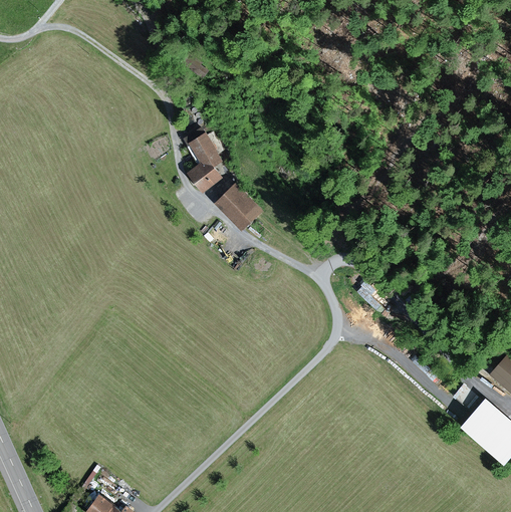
[(222,162),(204,133),(201,135),(198,130),(182,140),(186,147),(189,146),(199,163),(186,174),(202,193),(222,178),(214,166),(222,162)]
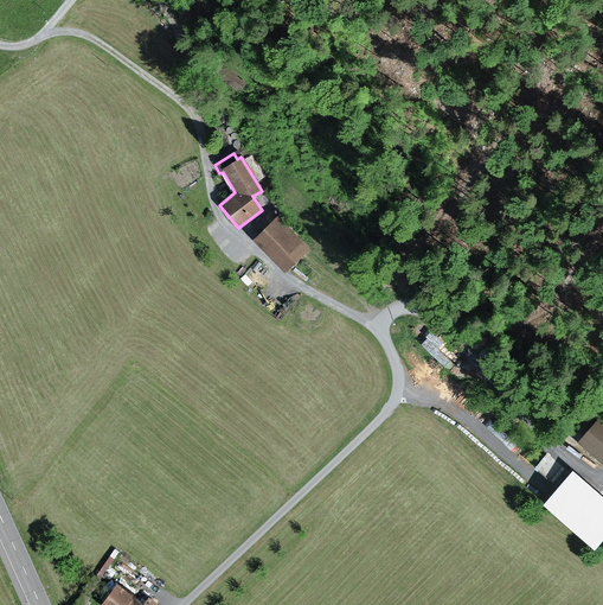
[(263,192),(255,198),(264,211),(273,205),(263,192)]
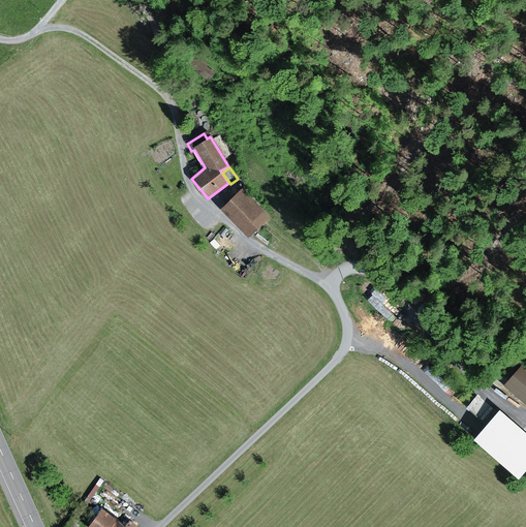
[(269,218),(241,189),(220,210),(248,239),(269,218)]
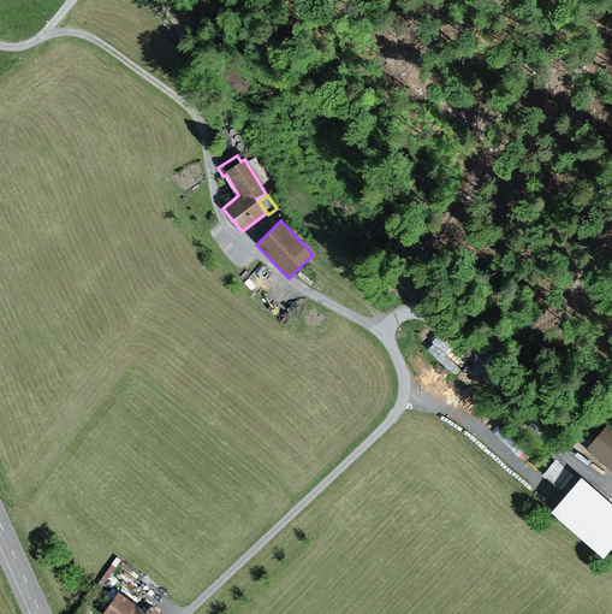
[(438,336),(426,348),(452,377),(464,365),(438,336)]
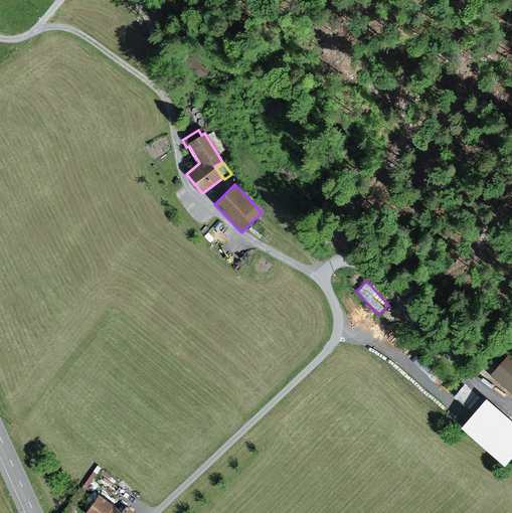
[(511,362),(506,357),(489,377),(511,396),(511,362)]
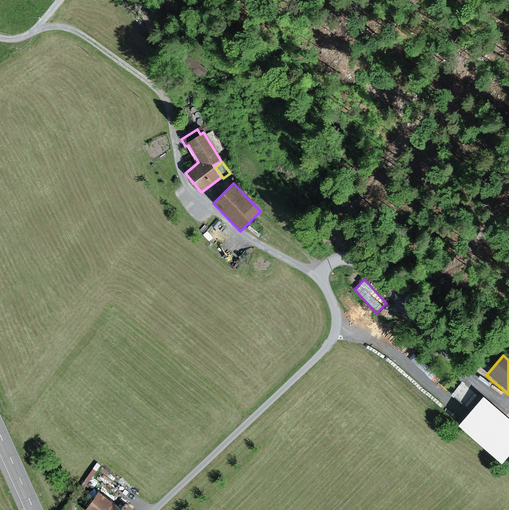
[(461,384),(452,395),(463,404),(472,393),(461,384)]
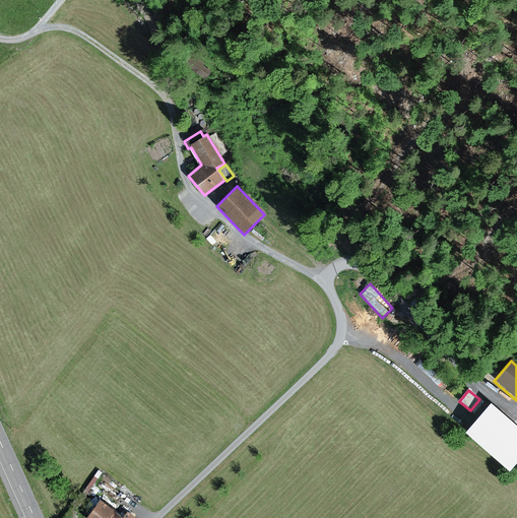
[(516,461),(516,426),(491,403),(466,432),(511,469),(516,461)]
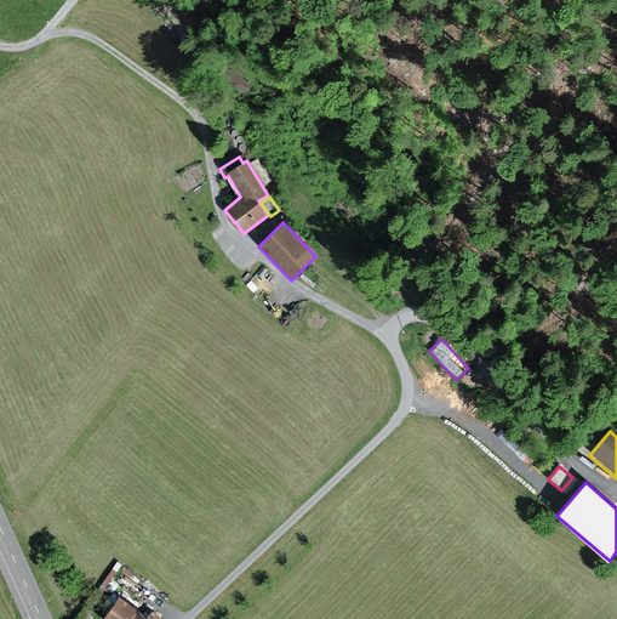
[(146,618),(119,598),(104,618),(146,618)]
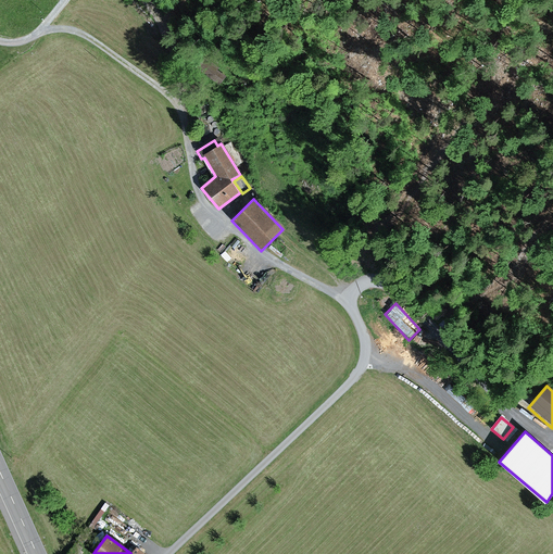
All buildings are outlined.
